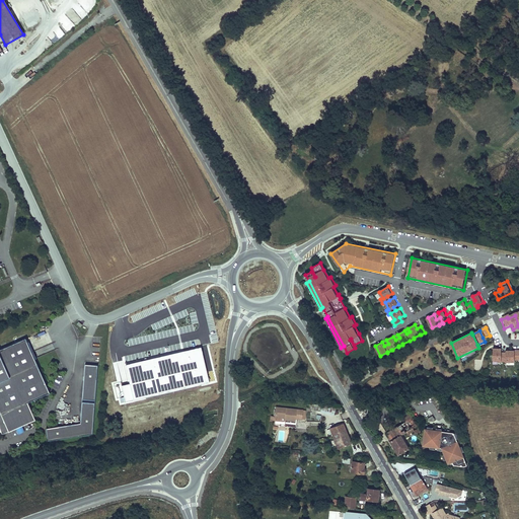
[(0,349),(0,428),(2,434),(36,420),(28,402),(51,392),(26,338),(0,349)]
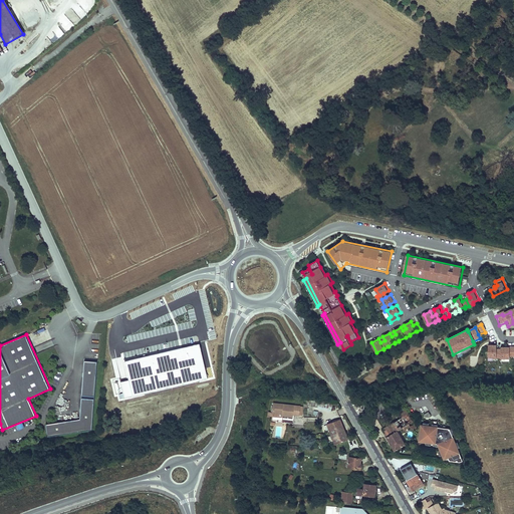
[(200,343),(112,361),(120,399),(208,380),(200,343)]
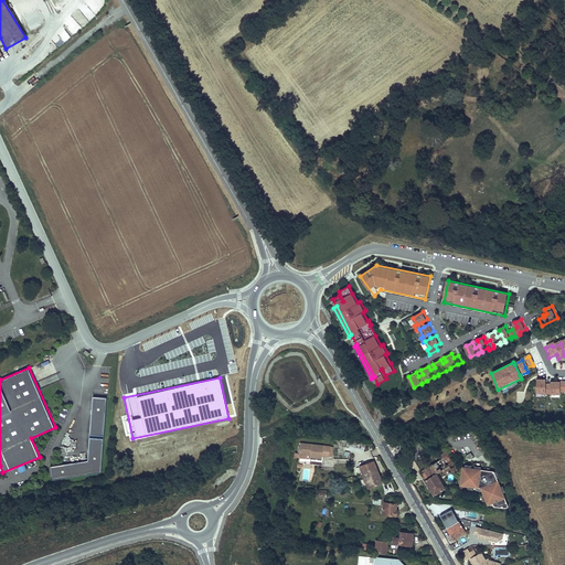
[(543,381),(534,381),(534,395),(540,395),(547,396),(547,385),(543,385),(543,381)]
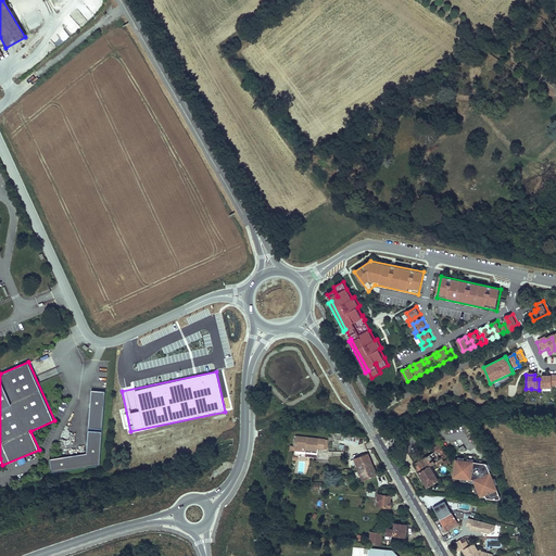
[(539,377),(539,379),(539,390),(547,390),(548,387),(548,377),(539,377)]
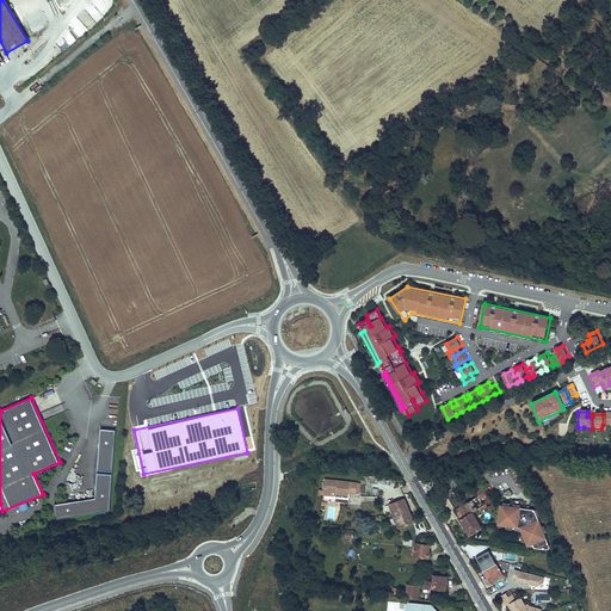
[(112,470),(115,429),(99,429),(97,469),(112,470)]
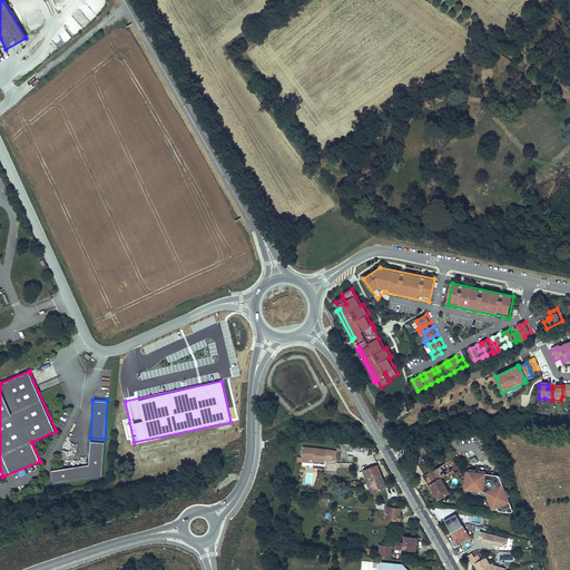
[(102,464),(104,442),(90,441),(88,464),(51,470),(53,483),(102,475),(102,464)]
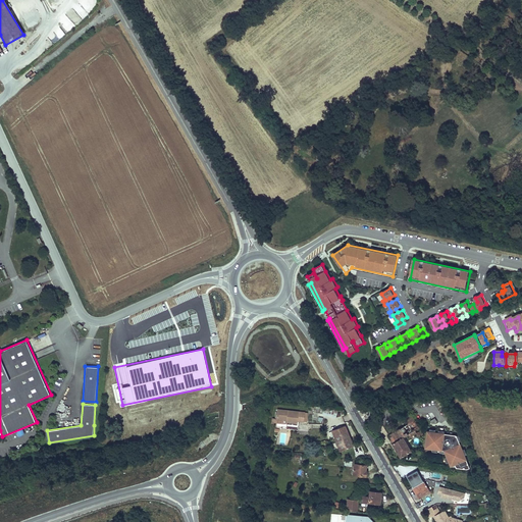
[(334,417),(336,411),(319,407),(317,407),(316,407),(316,409),(310,409),(310,412),(316,412),(316,413),(334,417)]
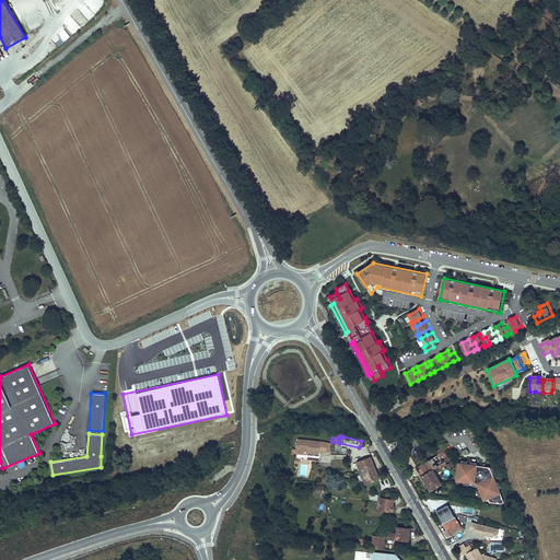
[(324,454),(324,443),(295,439),(294,450),(293,453),(305,455),(305,452),(316,454),(316,452),(324,454)]
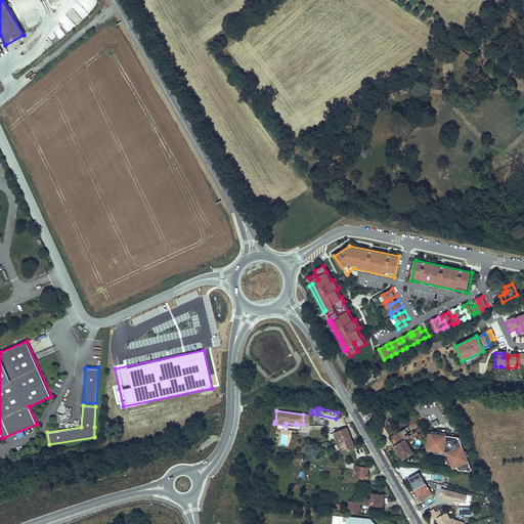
[(406,427),(389,437),(401,459),(412,452),(404,438),(408,436),(412,442),(424,435),(411,415),(402,420),(406,427)]
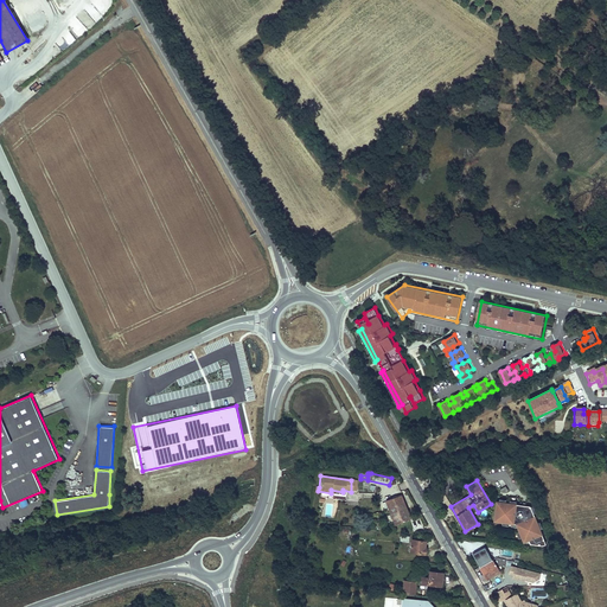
[(385,499),(395,523),(410,517),(401,493),(385,499)]
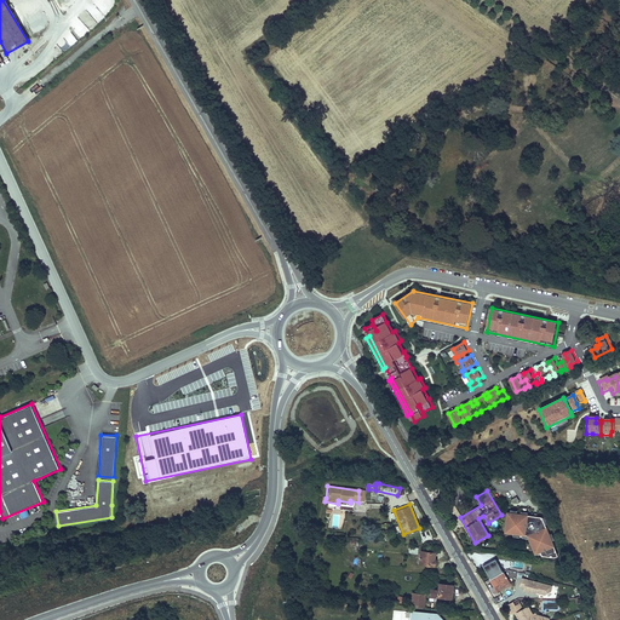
[(507,511),(505,532),(527,534),(530,541),(533,547),(535,552),(540,550),(541,555),(554,556),(557,554),(551,539),(549,533),(544,522),(541,517),(541,516),(527,514),(520,514),(507,511)]
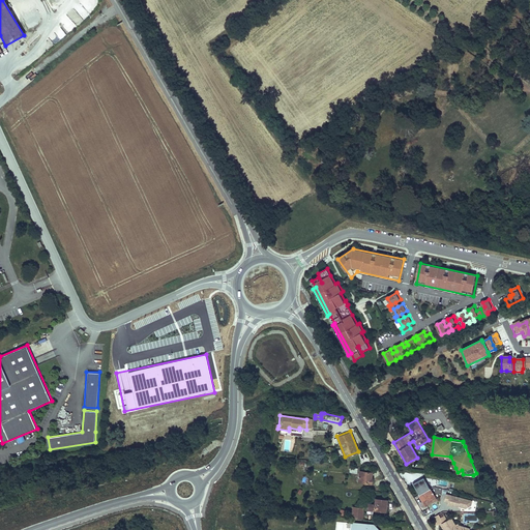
[(362,464),(370,462),(367,452),(359,455),(362,464)]
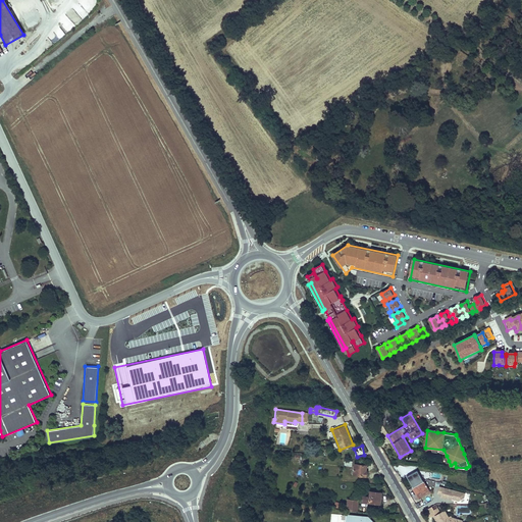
[(364,470),(365,464),(354,463),(352,474),(366,475),(366,470),(364,470)]
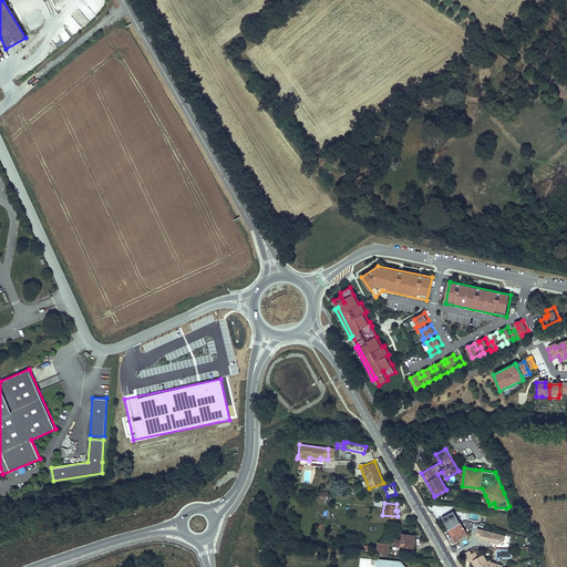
[(442,517),(449,529),(461,523),(454,511),(451,513),(443,517),(442,517)]
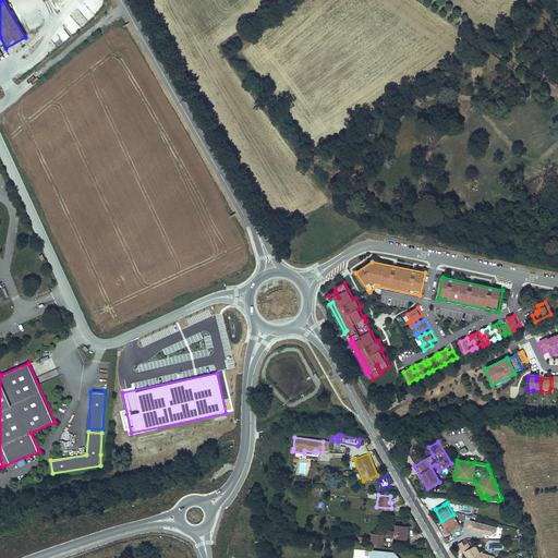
[(453,514),(441,521),(449,534),(460,528),(453,514)]
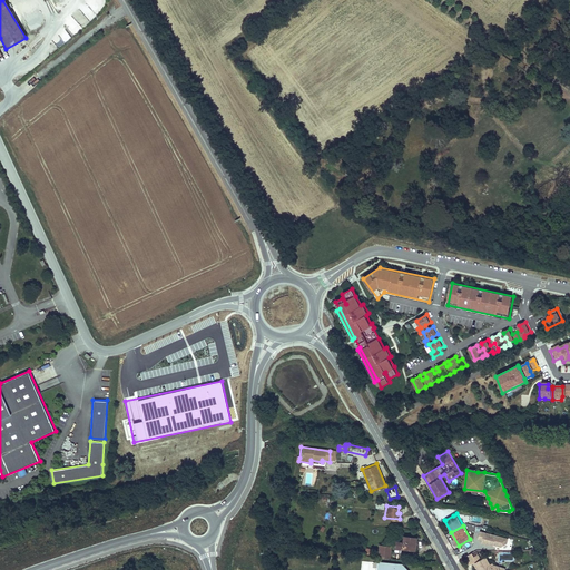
[(507,542),(508,537),(480,531),(478,538),(482,539),(482,542),(494,546),(494,542),(498,543),(498,544),(501,544),(507,542)]
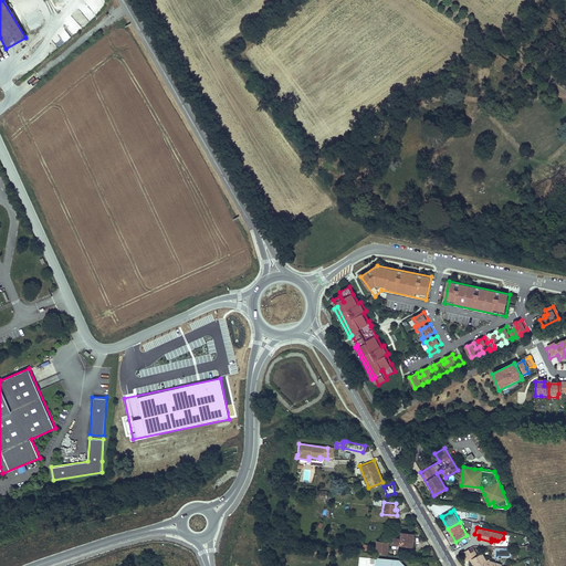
[(413,534),(400,532),(400,537),(391,536),(390,543),(399,544),(411,546),(413,534)]
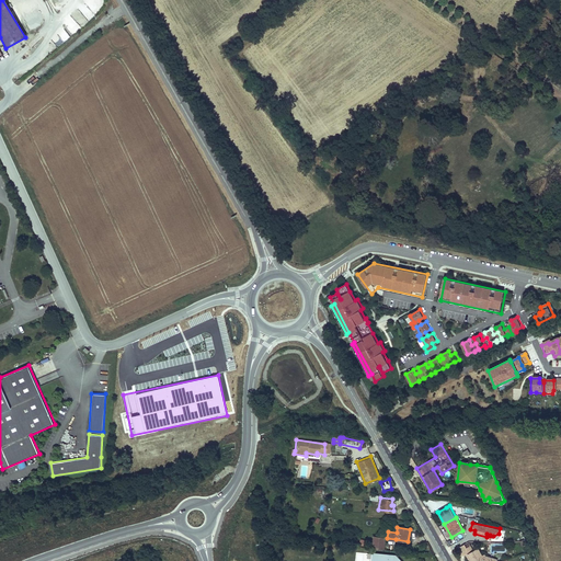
[(371,536),(370,548),(381,549),(384,537),(371,536)]
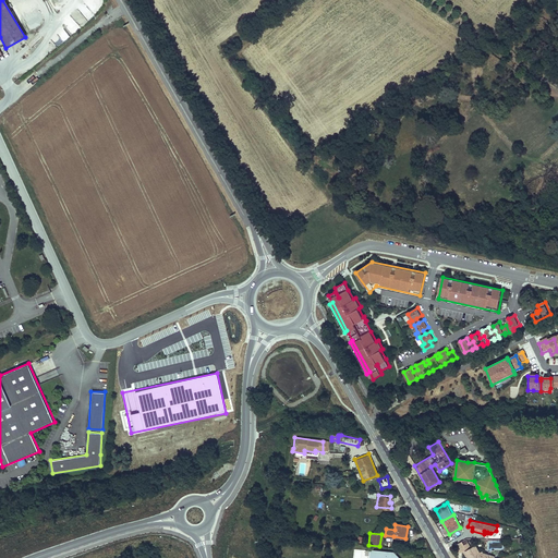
[(461,541),(455,544),(458,552),(466,549),(470,557),(466,557),(477,557),(480,557),(486,557),(489,557),(488,553),(482,550),(480,552),(475,544),(469,547),(466,542),(462,544),(461,541)]
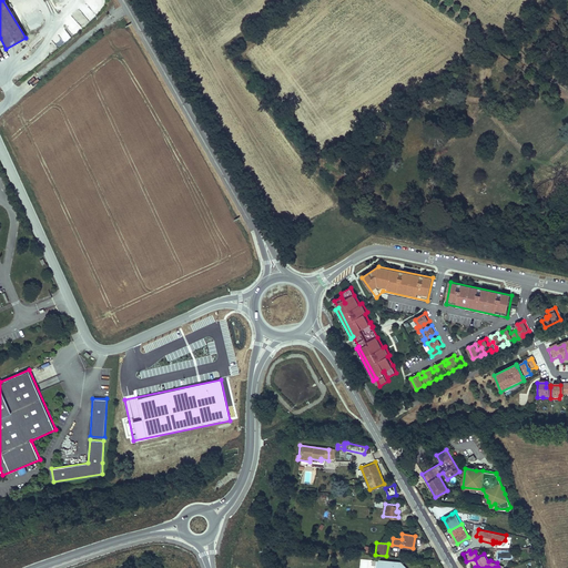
[(406,567),(399,560),(376,558),(374,567),(406,567)]
